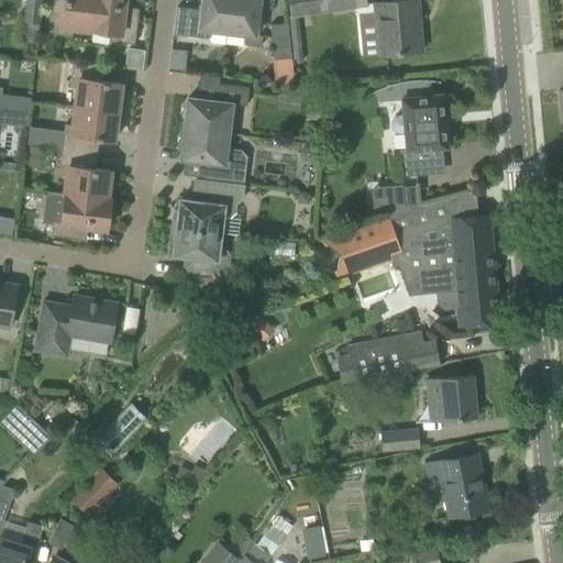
[(26,0),(21,42),(35,43),(40,0),(26,0)]
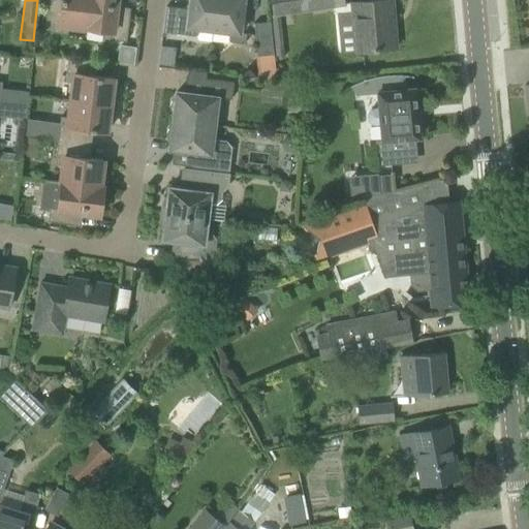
[(86,28),(89,0),(61,0),(61,6),(47,5),(43,31),(67,34),(68,26),(86,28)]
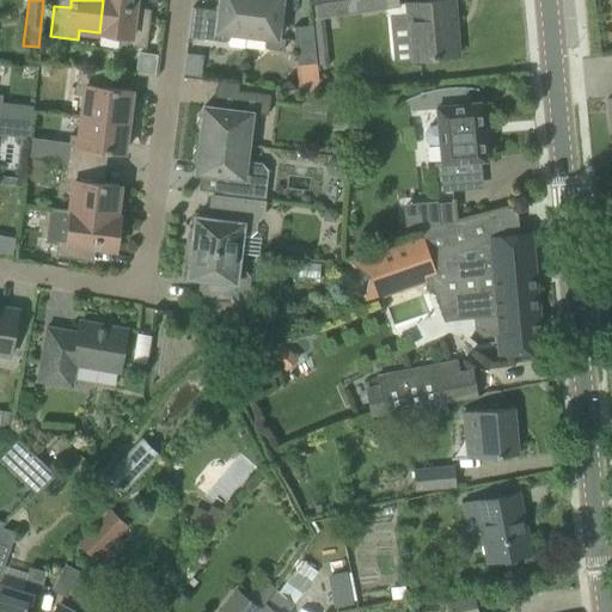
[(134,0),(103,0),(99,32),(120,35),(118,44),(146,48),(150,18),(133,16),(134,0)]
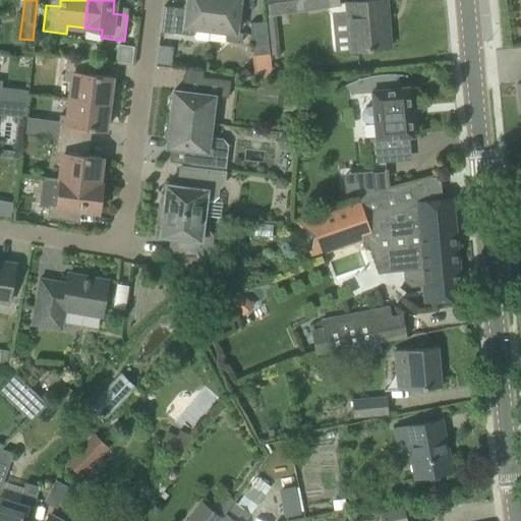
[(210,30),(213,0),(186,0),(185,9),(175,8),(172,33),(191,36),(194,34),(195,27),(204,29),(210,30)]
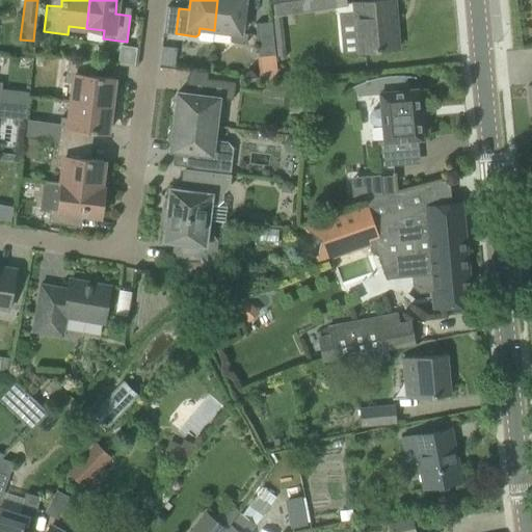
[(217,0),(214,30),(230,32),(229,43),(244,45),(245,34),(240,33),(244,0),(217,0)]
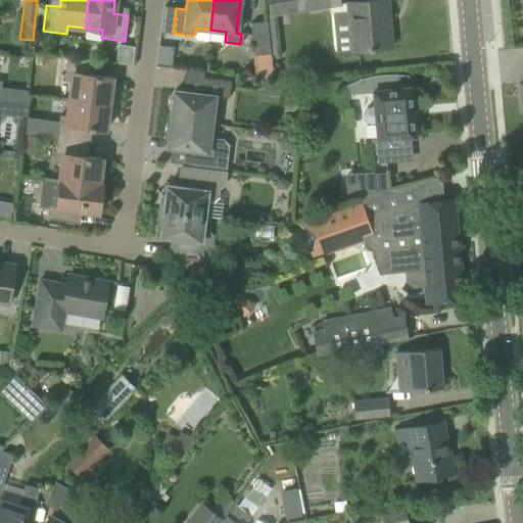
[(268,0),(270,14),(276,13),(339,4),(338,0),(268,0)]
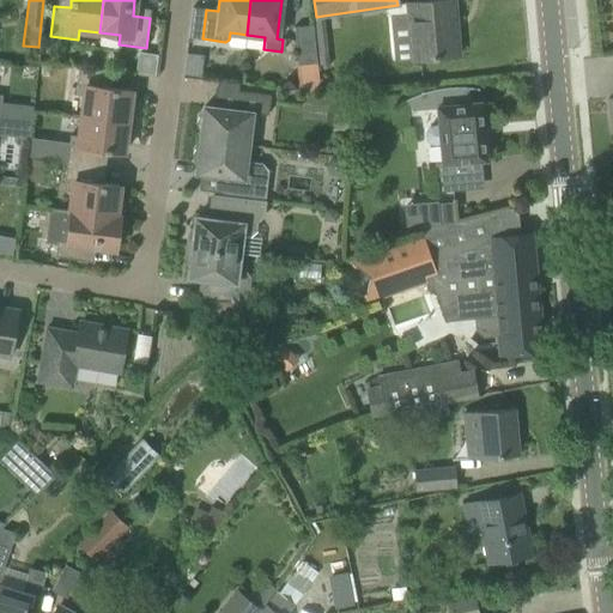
[(443,0),(407,4),(388,6),(394,62),(413,60),(435,58),(459,55),(459,54),(455,22),(453,0),(443,0)]
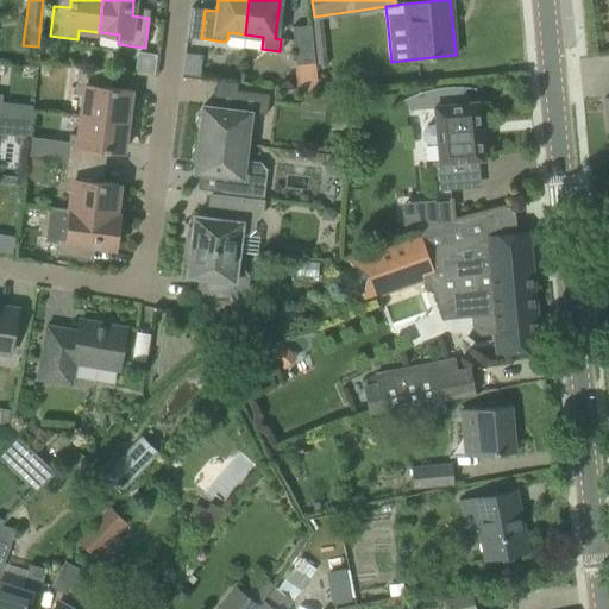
[(201,38),(205,10),(190,7),(187,37),(201,38)]
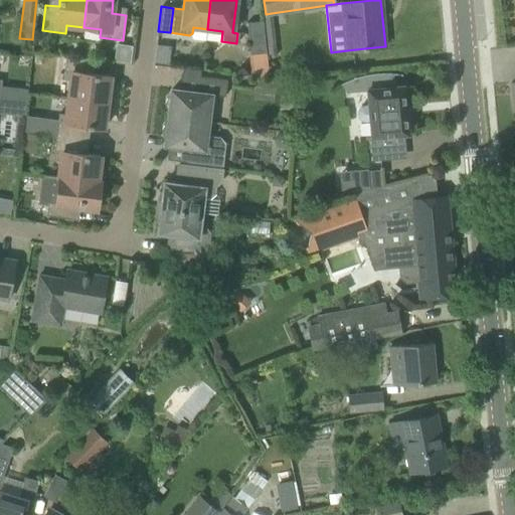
[(266,53),(262,21),(246,23),(249,54),(266,53)]
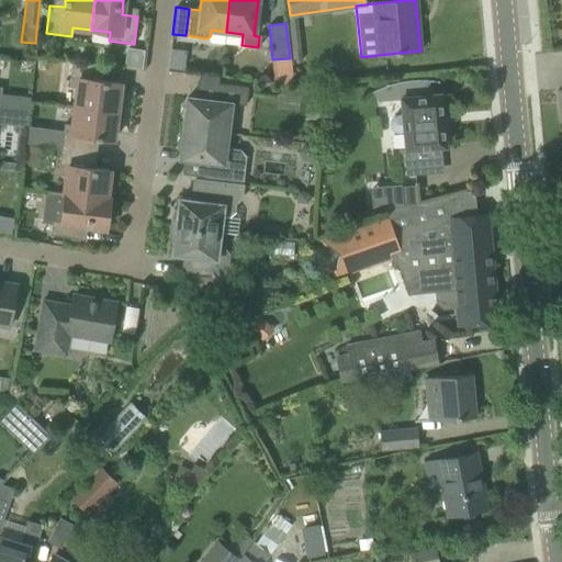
[(170,67),(186,67),(186,46),(171,46),(170,67)]
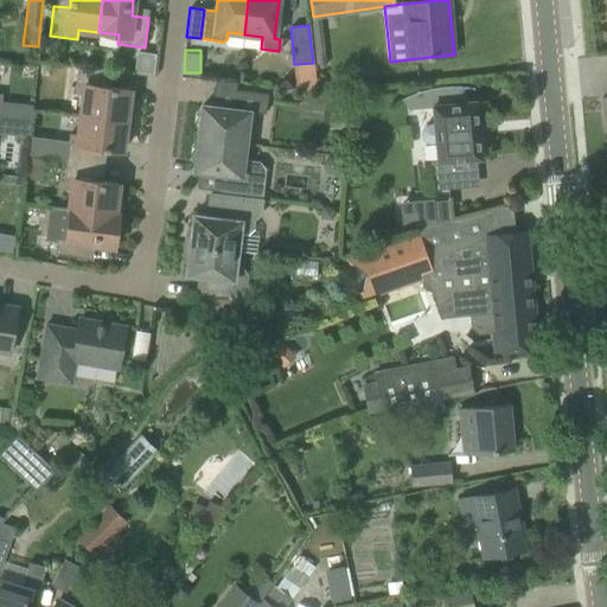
[(136,51),(134,71),(153,74),(155,53),(136,51)]
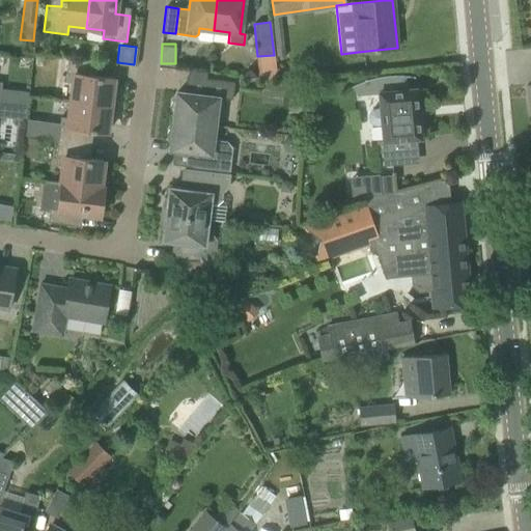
[(114,106),(116,88),(112,88),(113,78),(92,76),(93,62),(73,59),(67,58),(64,82),(73,83),(71,101),(114,106)]
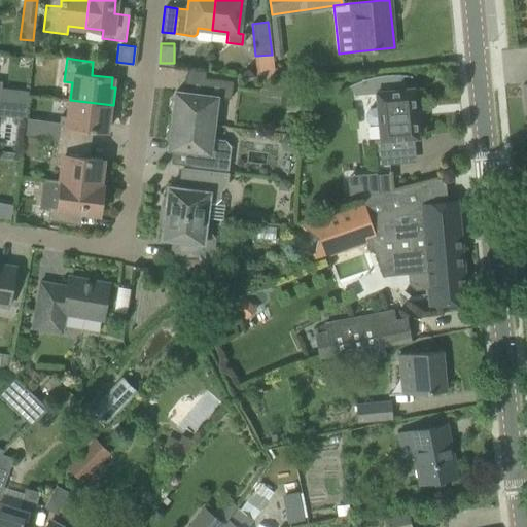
[(172,119),(213,125),(216,98),(230,98),(231,81),(204,78),(202,95),(175,92),(174,98),(171,101),(169,105),(169,110),(173,113),(172,119)]
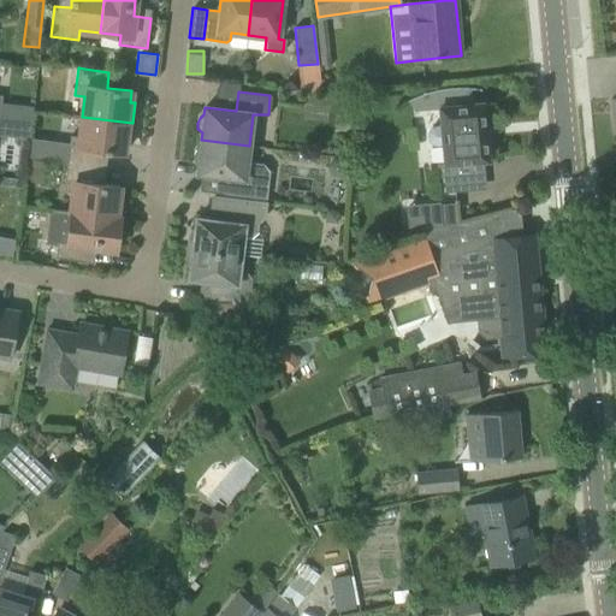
[(483,102),(458,105),(439,106),(440,125),(432,126),(427,131),(427,137),(430,143),(433,146),(443,144),(444,163),(436,164),(439,194),(454,193),(450,164),(487,160),(486,142),(483,142),(481,122),(484,122),(483,102)]
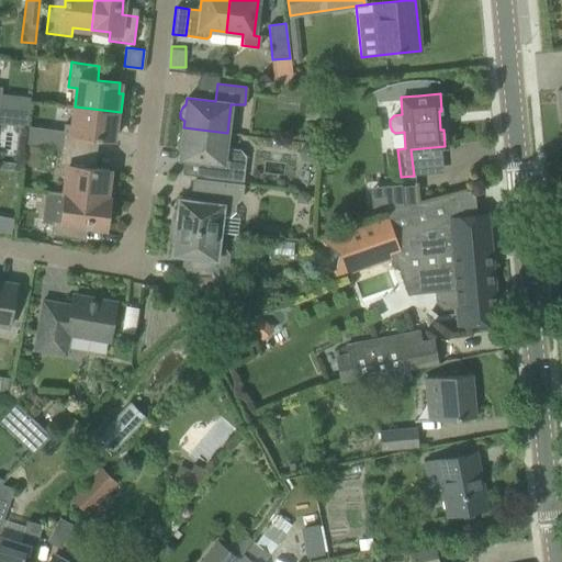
[(75,107),(72,125),(64,124),(60,149),(89,153),(91,137),(113,141),(114,130),(117,130),(121,112),(75,107)]
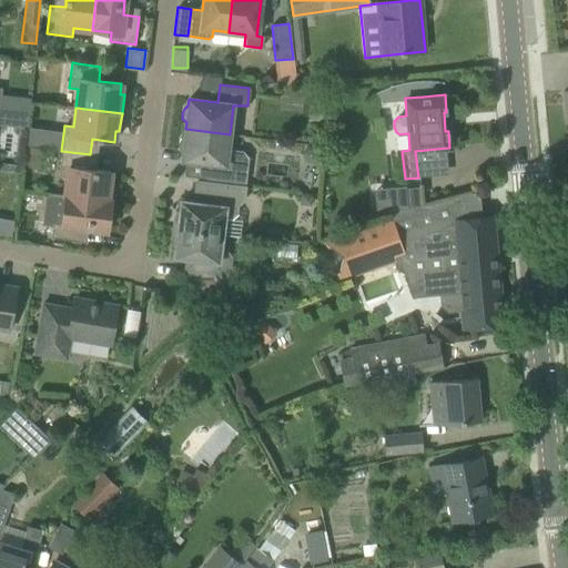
[(227,149),(230,134),(185,129),(184,135),(180,139),(179,143),(179,149),(182,152),(181,160),(210,163),(208,179),(245,183),(249,158),(243,151),(227,149)]
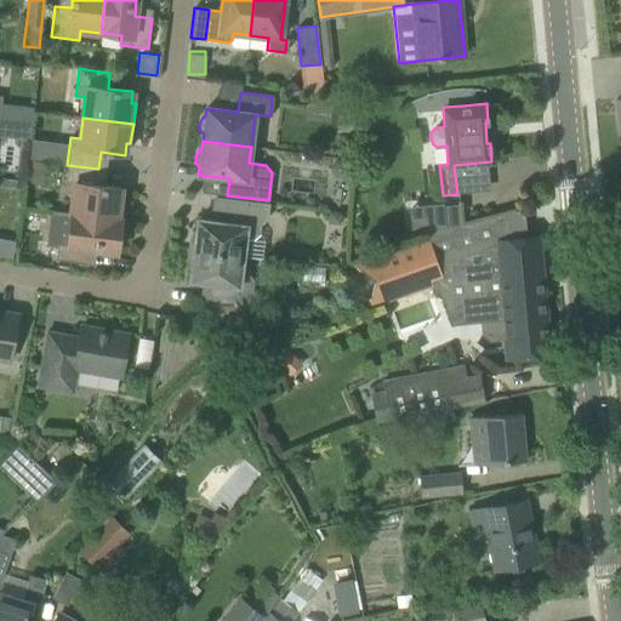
[(70,214),(121,221),(121,220),(120,220),(124,200),(119,200),(120,188),(96,184),(98,169),(67,165),(64,192),(73,193),(70,214)]
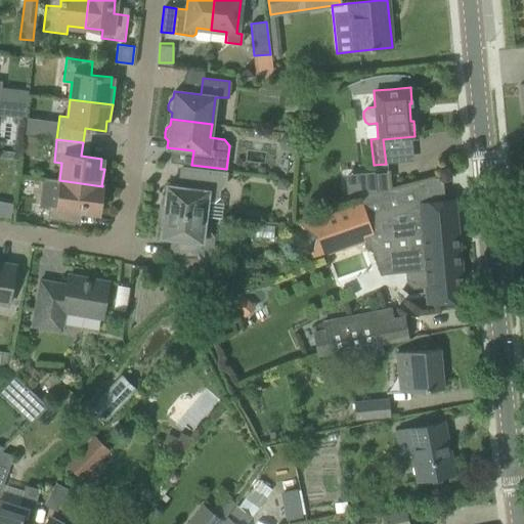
[(167,185),(165,195),(163,195),(161,200),(160,204),(159,209),(164,209),(205,214),(207,200),(213,201),(217,197),(218,187),(220,187),(223,185),(225,173),(181,168),(179,187),(167,185)]
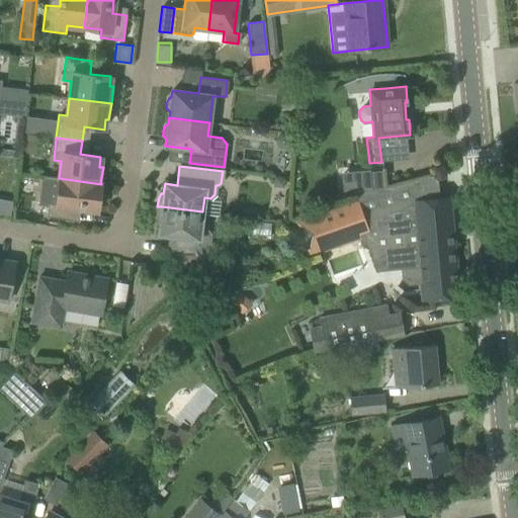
[(383,170),(371,171),(372,190),(384,187),(383,170)]
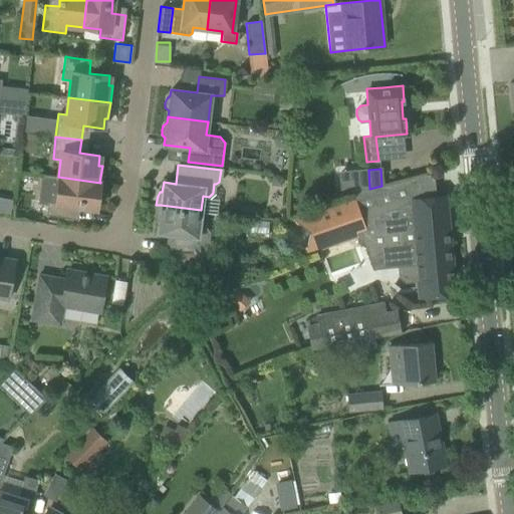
[(100,183),(58,177),(43,176),(43,177),(40,177),(37,203),(47,204),(46,217),(71,220),(72,206),(97,209),(100,183)]
